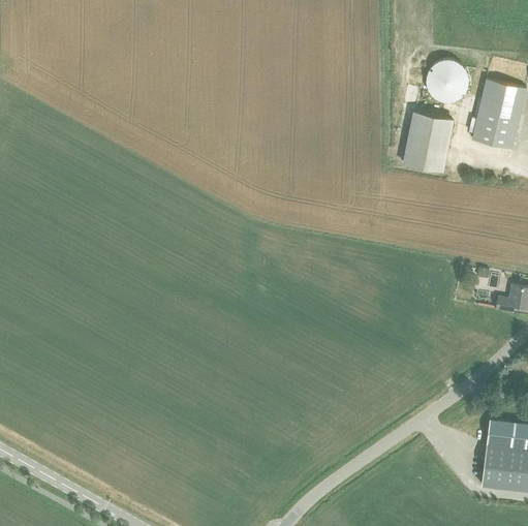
[(436,100),(440,101),(444,102),(448,102),(453,101),(457,100),(460,98),(463,95),(466,92),(467,88),(468,84),(468,80),(468,75),(466,71),(464,68),(461,65),(458,62),(454,61),(449,60),(445,60),(441,60),(437,62),(434,64),(431,67),(428,70),(427,74),(426,79),(426,83),(427,87),(428,91),(430,94),(433,97),(436,100)]
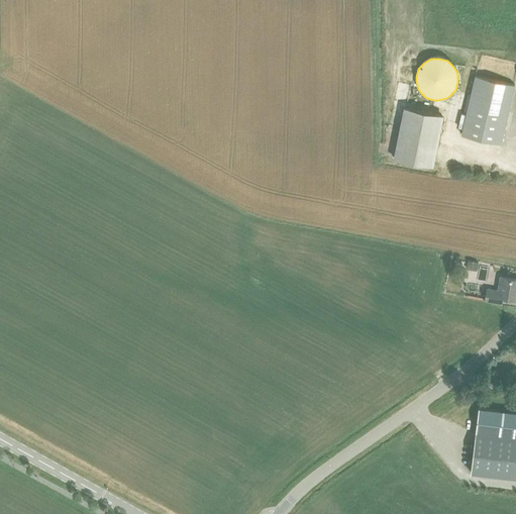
[(458,129),(462,130),(461,136),(499,145),(512,87),(475,78),(466,117),(461,116),(458,129)]
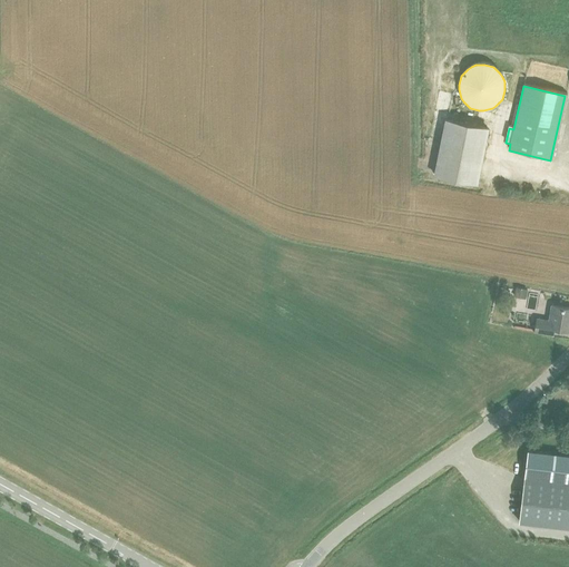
[(477,185),(488,130),(444,121),(433,176),(477,185)]
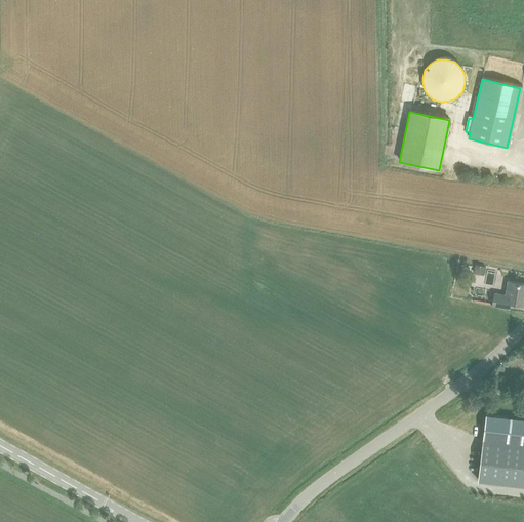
[(484,269),(473,267),(472,275),(482,277),(484,269)]
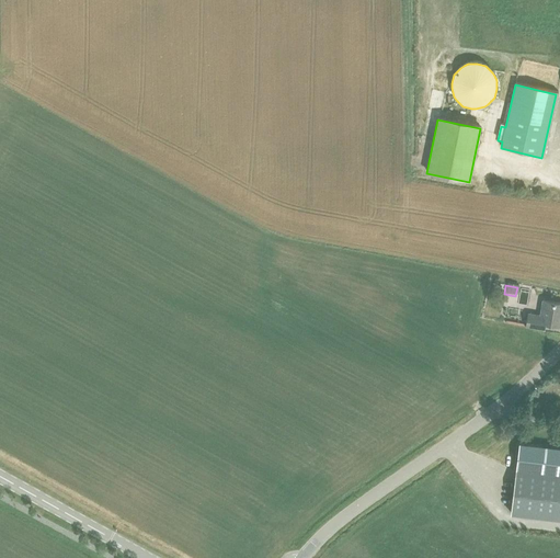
[(559,306),(543,303),(539,318),(527,316),(525,329),(544,332),(545,326),(559,329),(559,320),(559,306)]
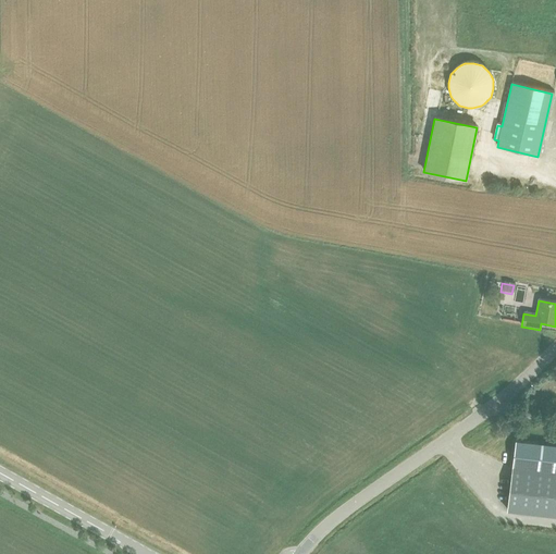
[(483,334),(494,336),(496,324),(485,322),(483,334)]
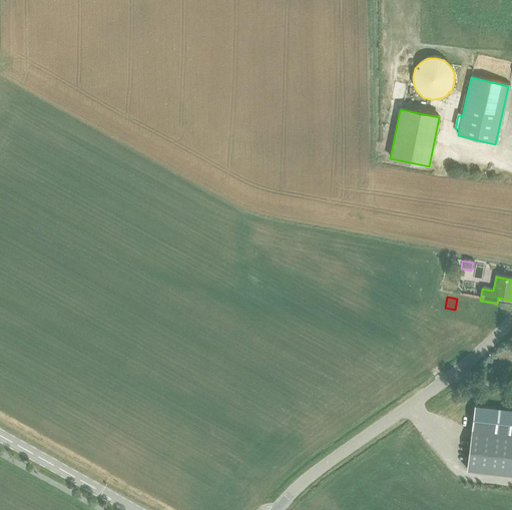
[(477,306),(475,313),(487,316),(489,309),(477,306)]
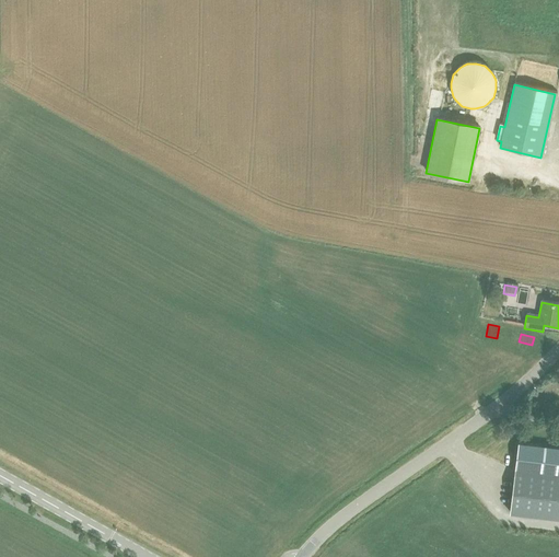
[(540,448),(517,445),(509,515),(558,521),(558,450),(540,448)]
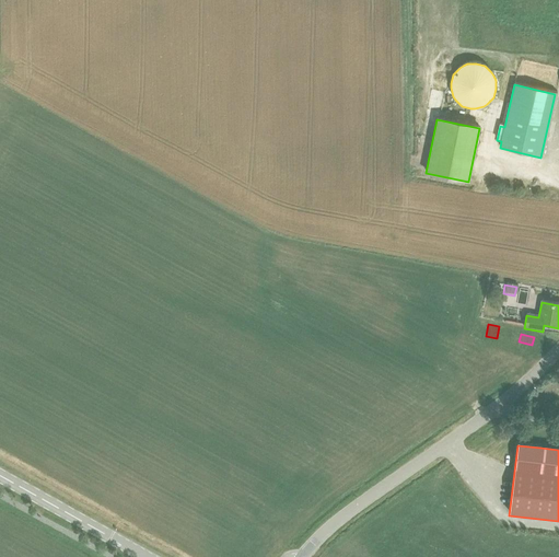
All buildings are outlined.
